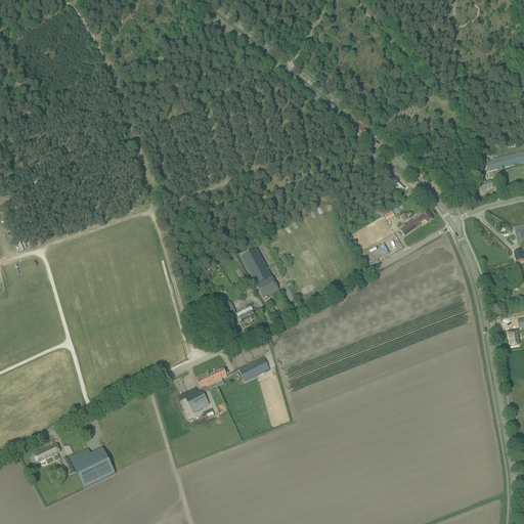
[(424,133),(429,132),(430,131),(427,122),(426,123),(421,124),(424,133)]
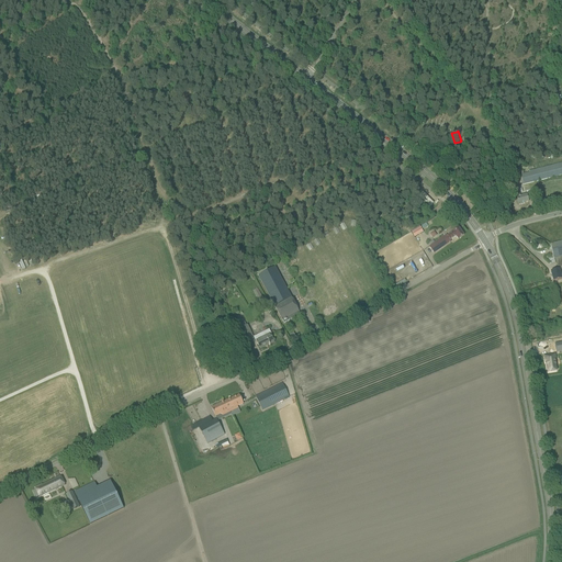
[(561,165),(521,175),(524,184),(561,175),(561,165)]
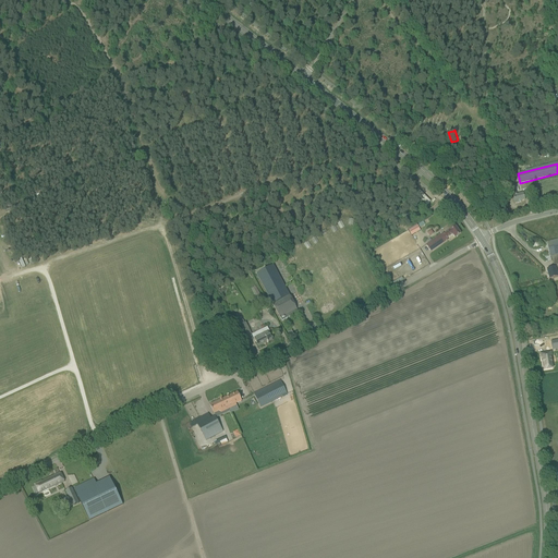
[(516,190),(511,191),(514,204),(521,203),(521,202),(524,201),(522,194),(517,195),(516,190)]
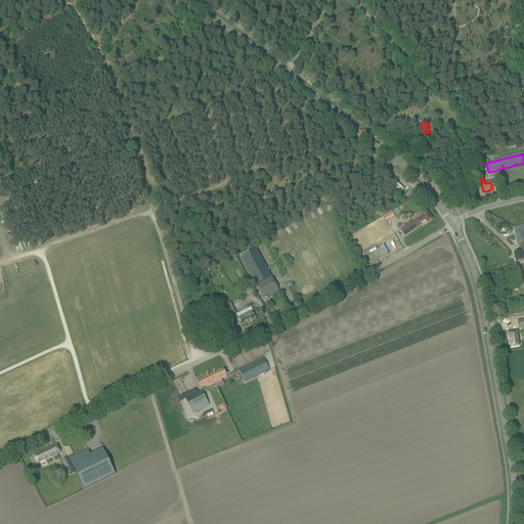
[(395,181),(392,183),(401,193),(403,191),(395,181)]
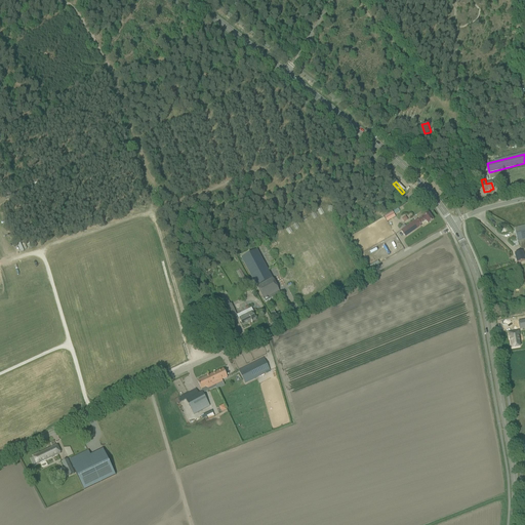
[(393,211),(384,216),(386,219),(387,221),(396,217),(394,214),(393,211)]
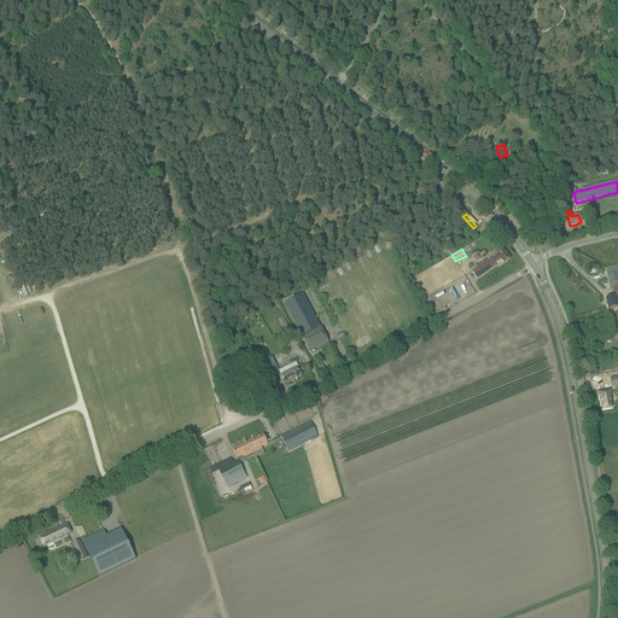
[(505,250),(500,254),(497,255),(491,260),(491,258),(472,272),(477,279),(496,266),(495,264),(501,260),(503,263),(511,260),(505,250)]
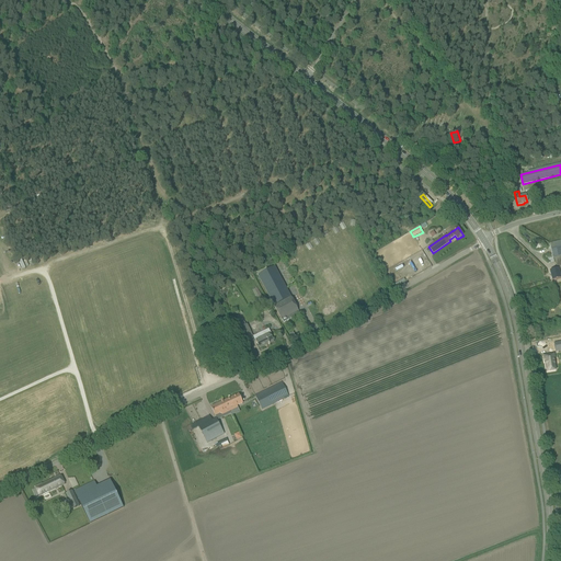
[(560,241),(552,243),(549,244),(553,258),(554,258),(558,270),(550,272),(552,281),(560,278),(559,272),(560,271),(560,256),(560,255),(560,241)]
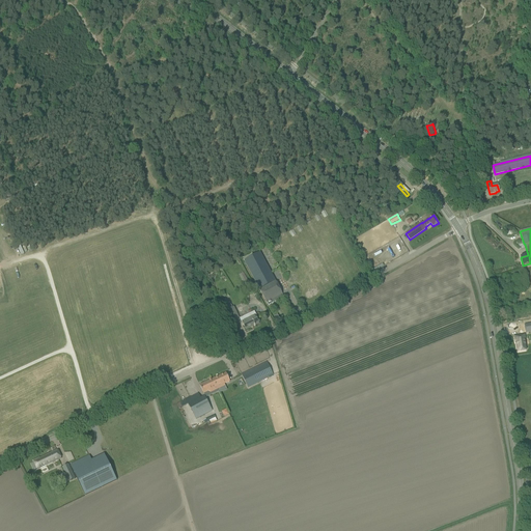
[(259,289),(266,301),(268,306),(278,301),(279,301),(278,300),(281,299),(282,299),(284,298),(281,294),(275,281),(260,252),(244,261),(259,289)]
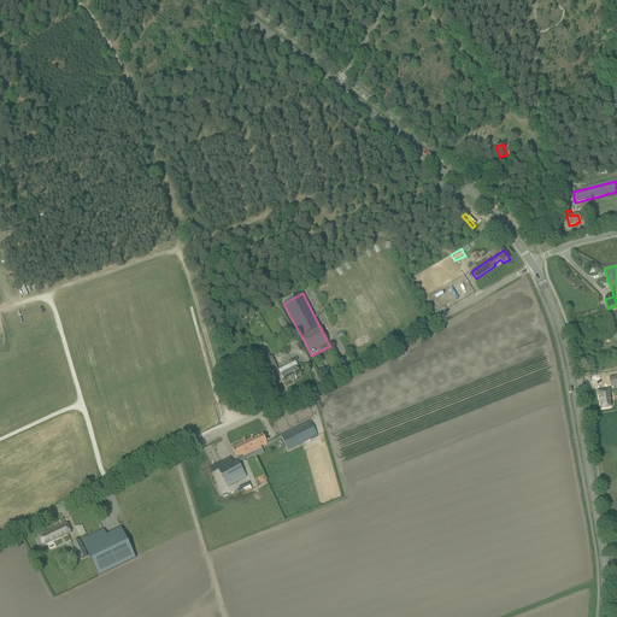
[(289,329),(283,317),(277,319),(285,331),(289,329)]
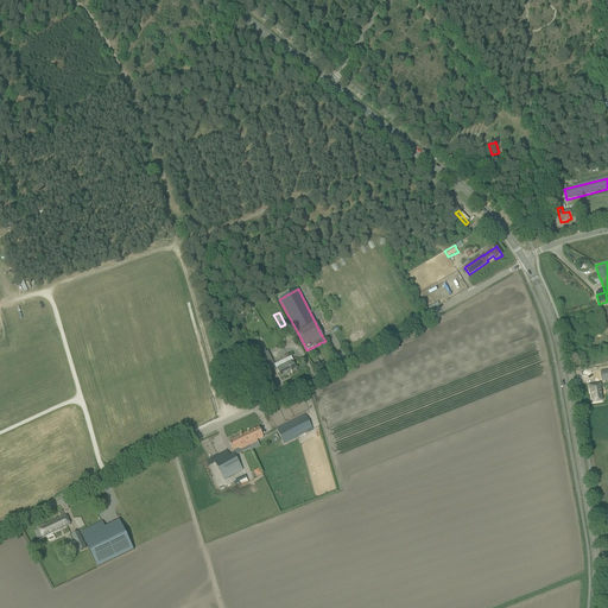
[(270,356),(261,361),(265,368),(268,366),(272,372),(277,369),(270,356)]
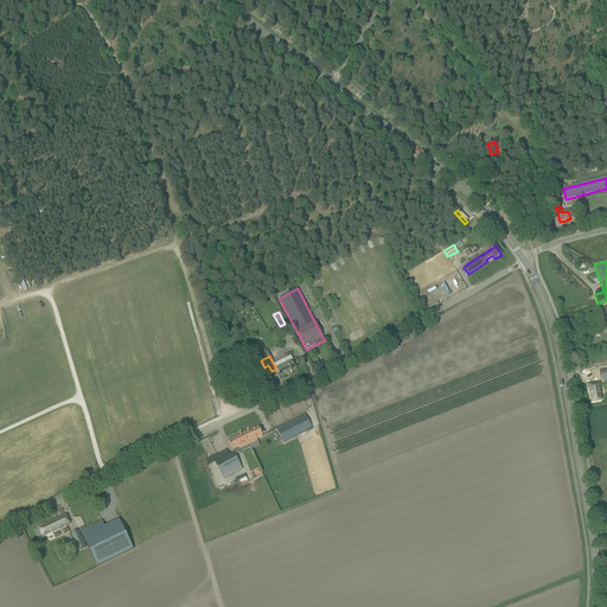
[(282,366),(276,369),(279,371),(281,377),(291,372),(291,374),(292,372),(295,370),(293,364),(292,362),(293,360),(291,356),(280,362),(282,366)]
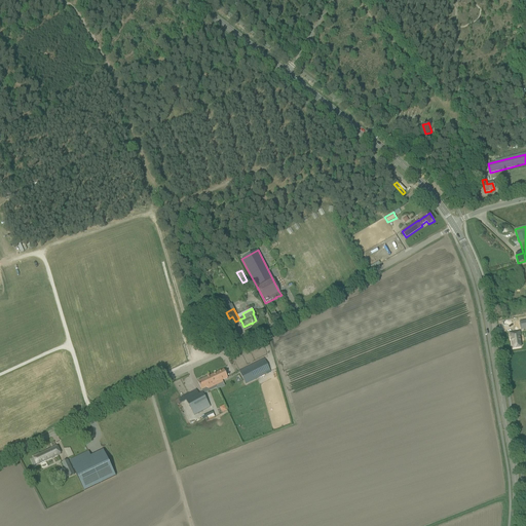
[(519,331),(509,333),(510,339),(510,338),(512,348),(520,346),(519,335),(519,331)]
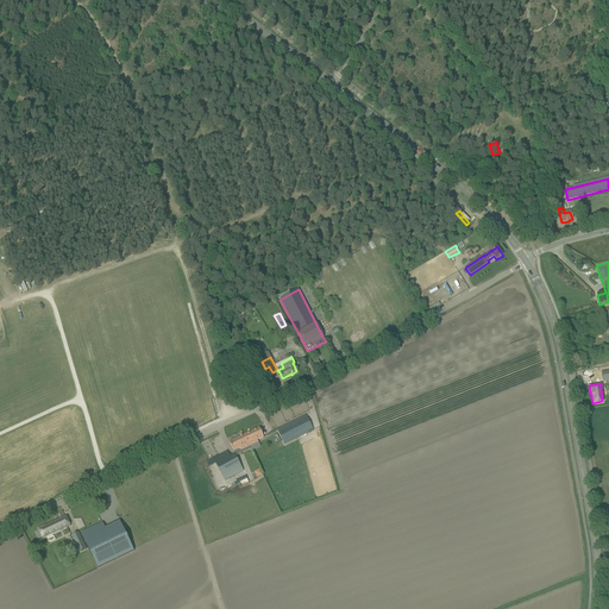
[(307,415),(277,427),(283,444),(314,432),(307,415)]
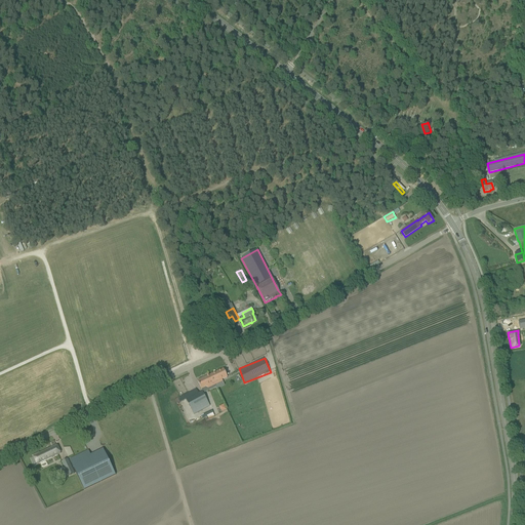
[(224,369),(210,375),(214,386),(223,381),(221,380),(227,377),(224,369)]
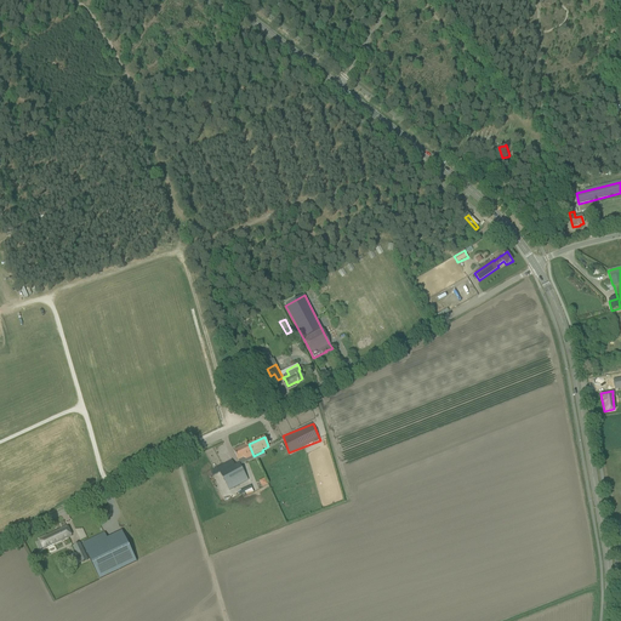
[(249,444),(233,451),(238,461),(244,457),(245,460),(254,456),(249,444)]
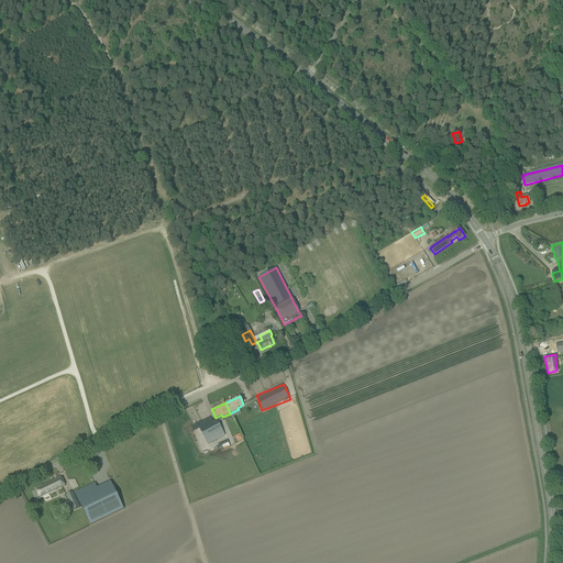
[(203,427),(199,429),(208,445),(225,435),(220,426),(217,419),(203,427)]
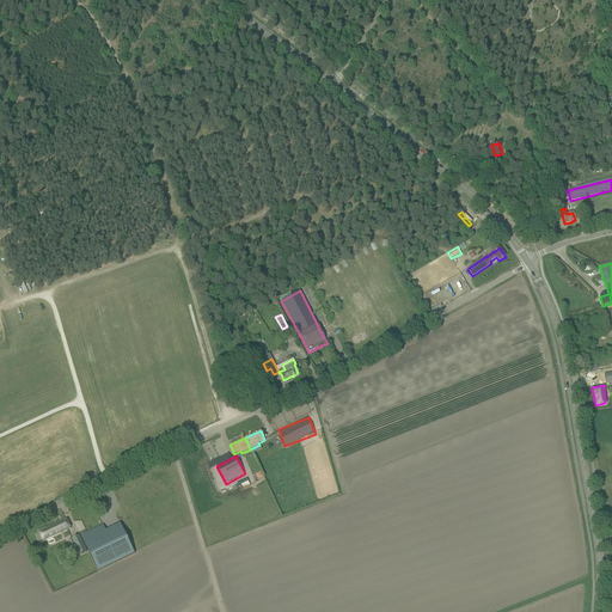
[(36,534),(38,540),(40,543),(43,540),(43,543),(59,534),(60,536),(60,534),(71,528),(66,519),(46,528),(46,527),(38,531),(38,533),(36,534)]
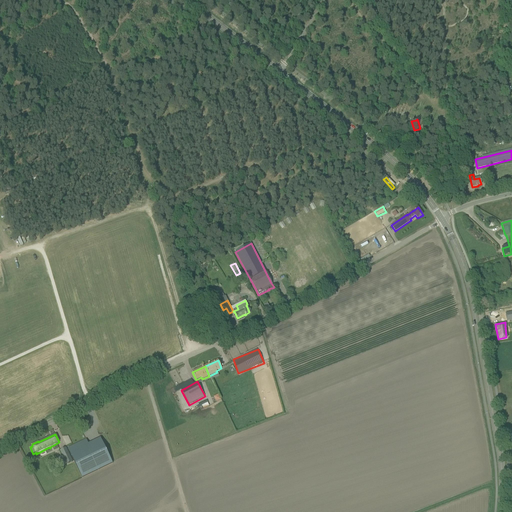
[(88,444),(86,439),(67,448),(82,478),(112,463),(100,438),(88,444)]
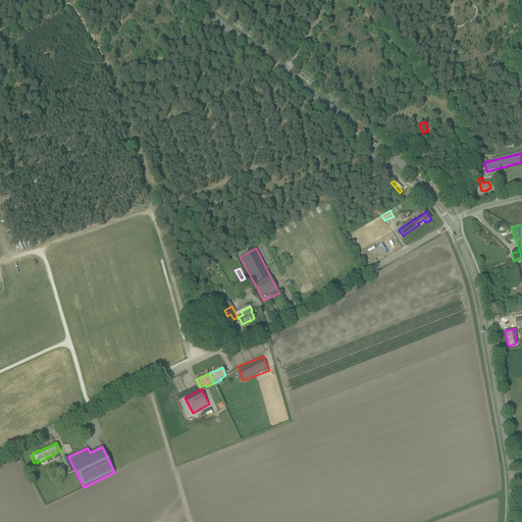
[(58,461),(53,463),(59,475),(63,473),(58,461)]
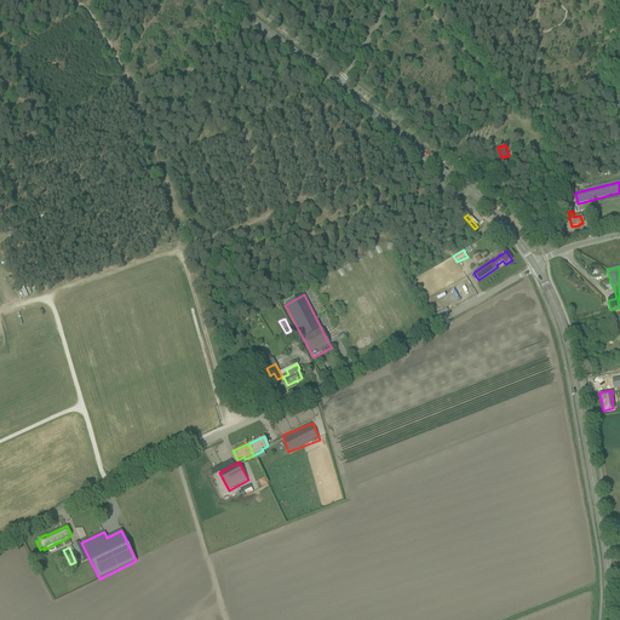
[(82,549),(76,552),(81,562),(87,558),(82,549)]
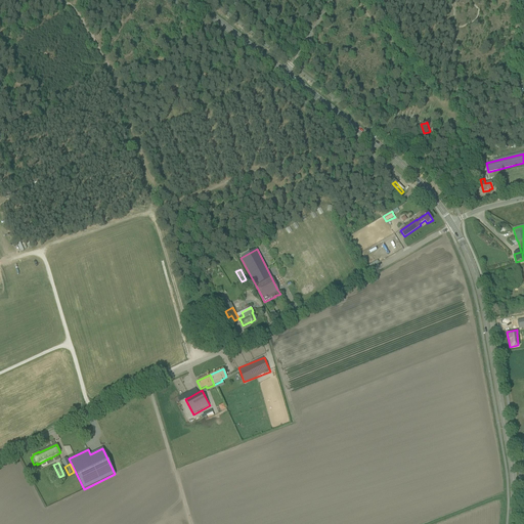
[(51,477),(56,475),(52,466),(48,467),(50,473),(48,474),(49,476),(50,476),(51,476),(47,477),(49,480),(52,479),(51,477)]
